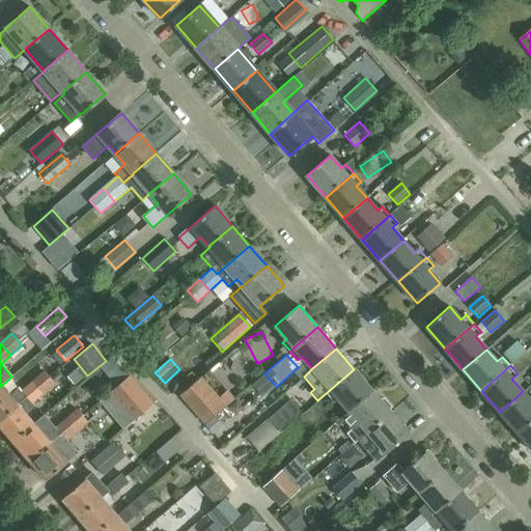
[(348,411),(372,390),(354,369),(327,393),(335,402),(338,399),(348,411)]
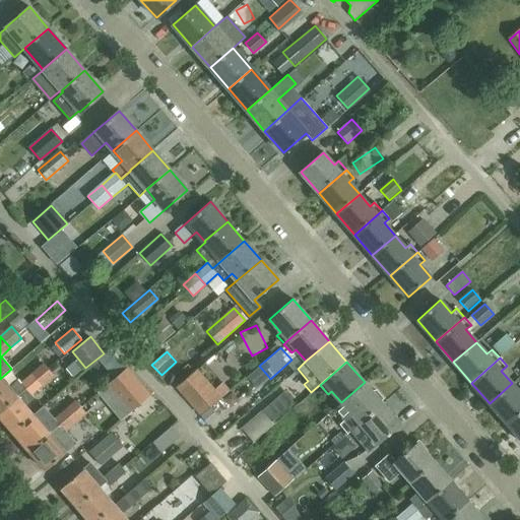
[(44,364),(33,374),(43,385),(54,375),(44,364)]
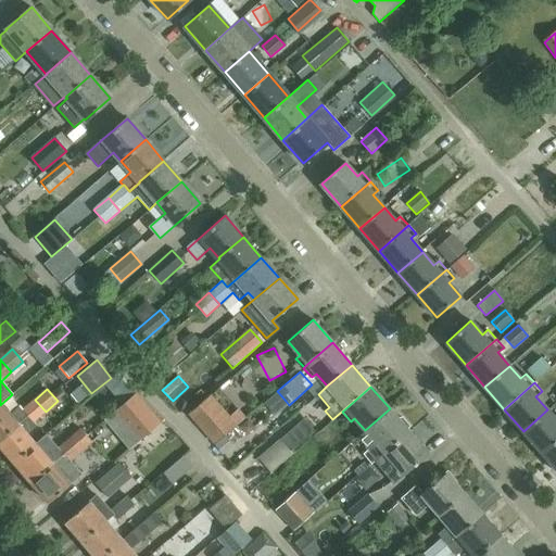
[(160,422),(136,394),(115,411),(139,440),(160,422)]
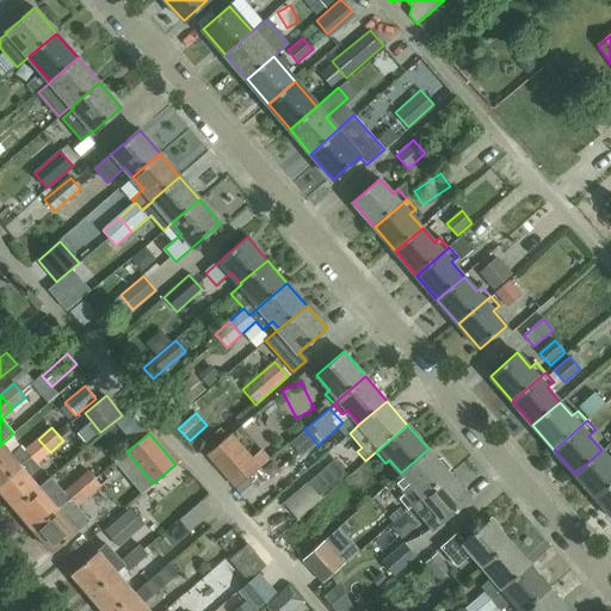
[(207,456),(235,487),(259,466),(230,434),(207,456)]
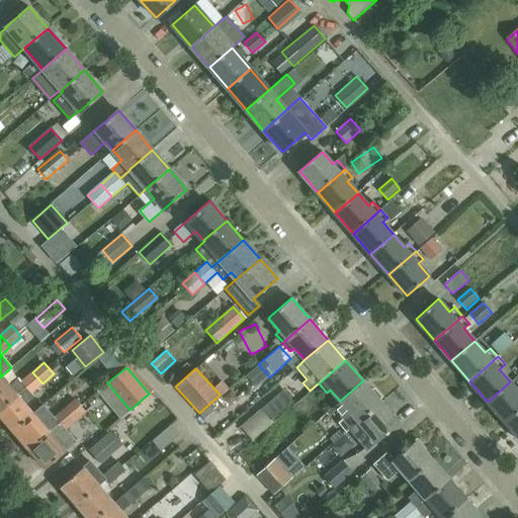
[(31,393),(42,383),(32,372),(21,381),(26,387),(0,409),(0,415),(13,431),(33,413),(25,404),(33,397),(31,393)]
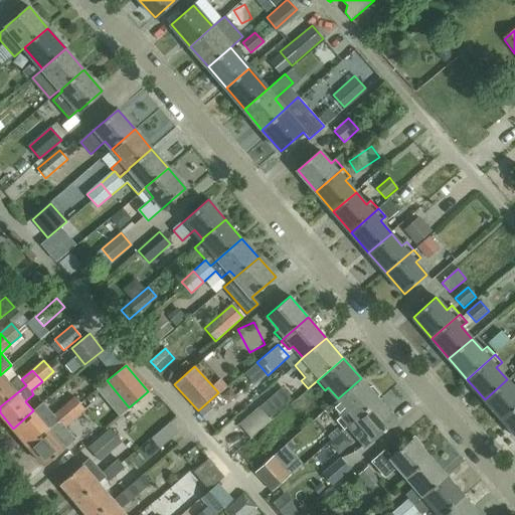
[(21,379),(18,376),(9,383),(1,374),(0,375),(0,406),(26,385),(21,379)]
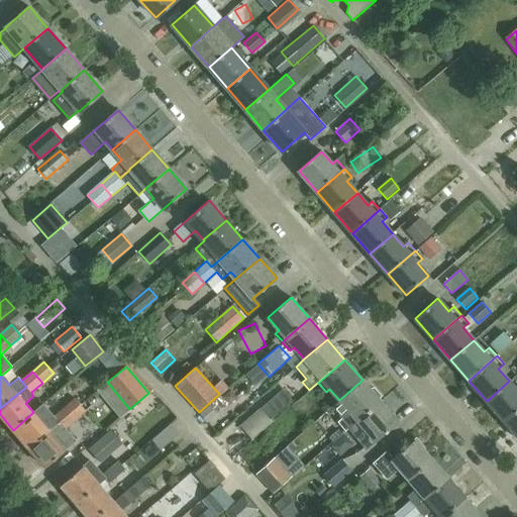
[(348,428),(353,424),(381,401),(379,398),(380,396),(374,389),(371,390),(363,380),(339,400),(333,405),(343,417),(336,423),(343,433),(348,429),(348,428)]
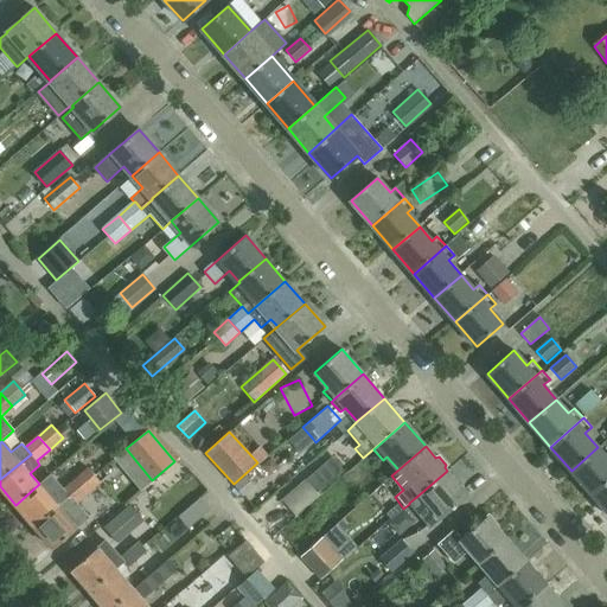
[(572,471),(592,494),(606,481),(606,458),(598,447),(572,471)]
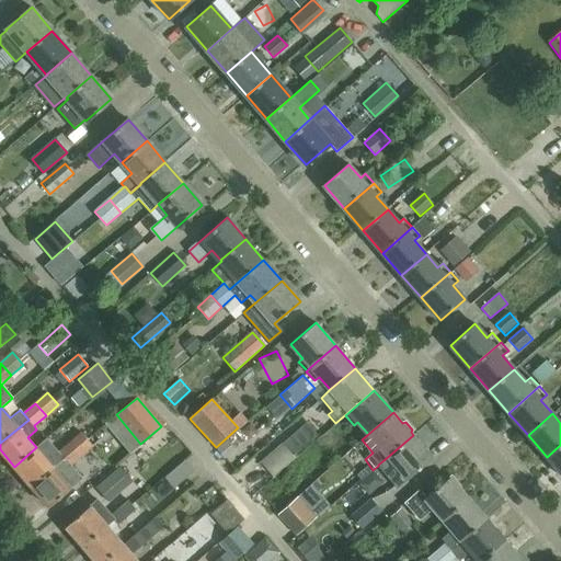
[(293,455),(316,435),(307,424),(283,444),(293,455)]
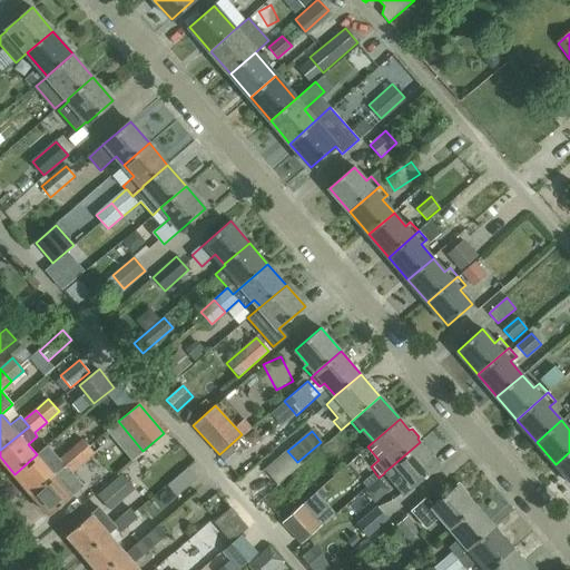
[(71,450),(82,463),(95,453),(84,440),(71,450)]
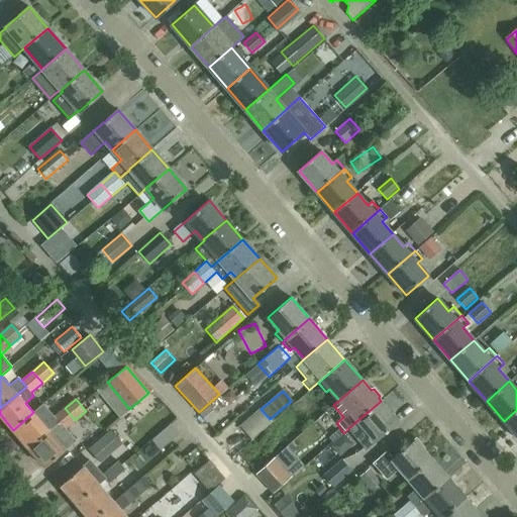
[(399,422),(381,401),(353,424),(360,432),(365,429),(376,441),(399,422)]
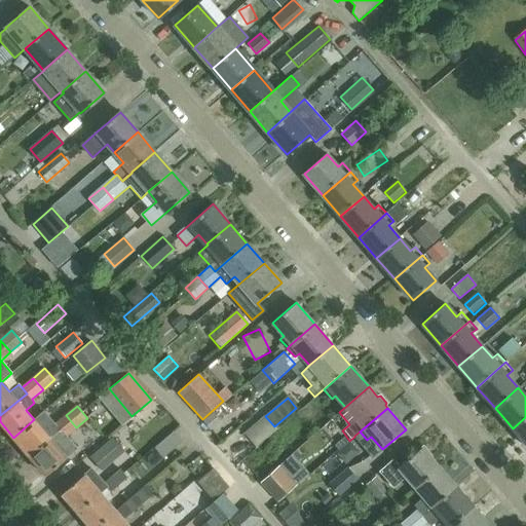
[(34,419),(13,438),(30,456),(50,439),(59,430),(57,427),(57,426),(54,424),(44,411),(34,419)]
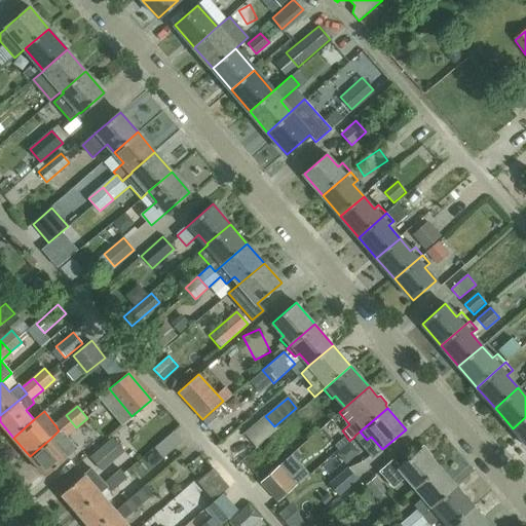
[(57,426),(57,427),(59,430),(30,456),(46,476),(76,449),(66,437),(76,427),(66,415),(54,424),(57,426)]
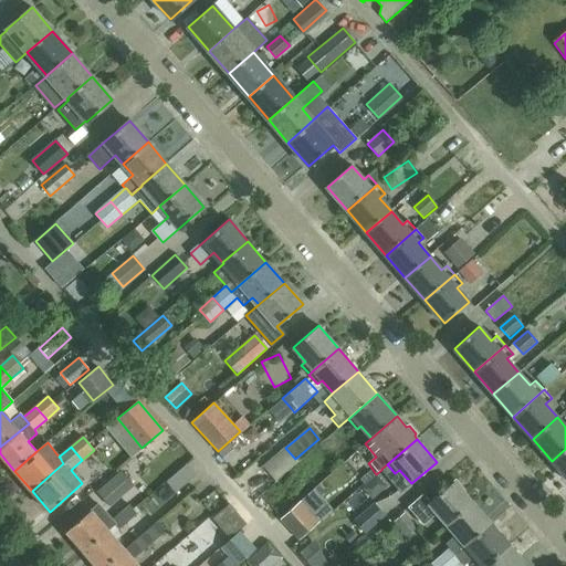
[(262,467),(275,482),(296,463),(284,448),(262,467)]
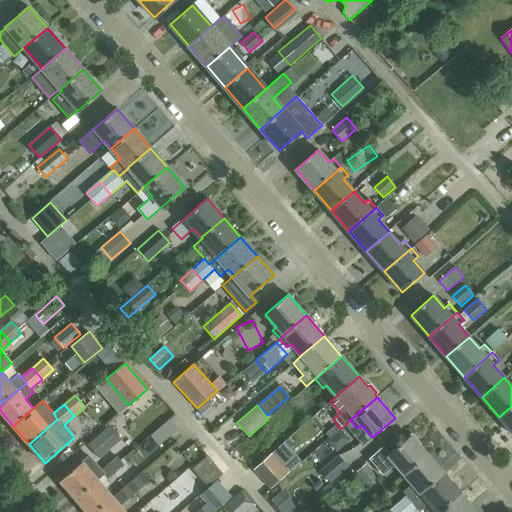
[(511,406),(499,417),(511,432),(511,406)]
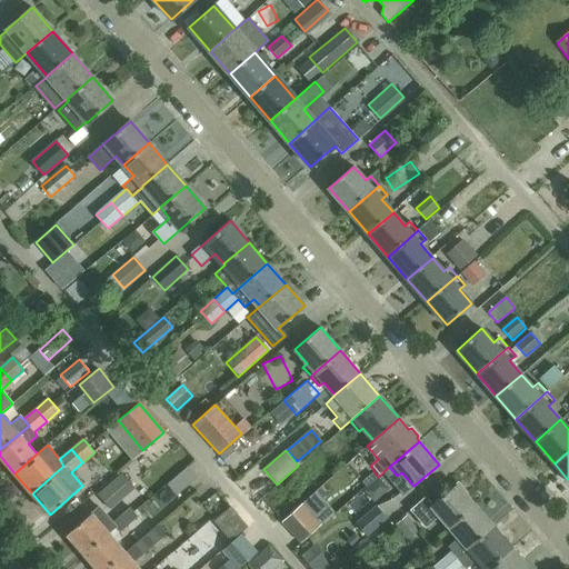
[(122,473),(98,495),(110,508),(135,487),(122,473)]
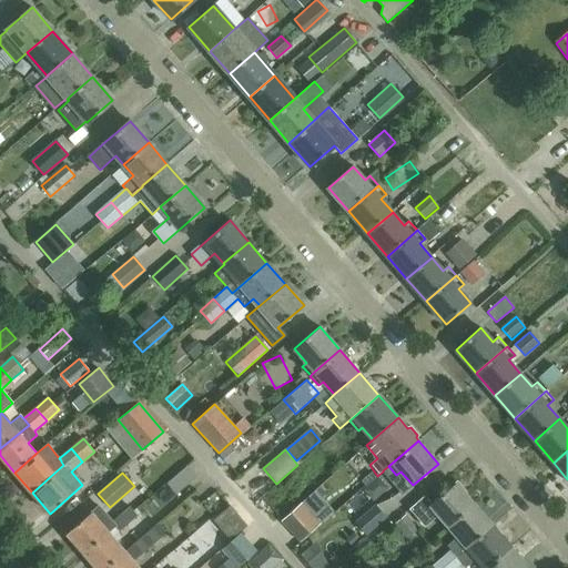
[(438,515),(448,527),(475,505),(456,483),(432,504),(424,495),(409,508),(425,527),(438,515)]
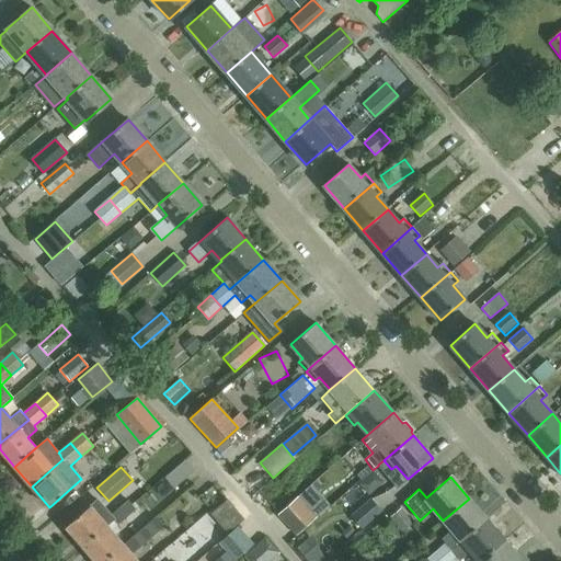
[(376,496),(384,507),(401,494),(393,484),(376,496)]
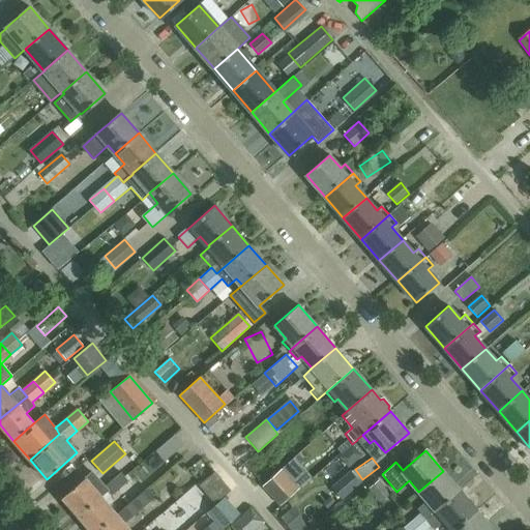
[(280,506),(303,484),(287,465),(262,487),(280,506)]
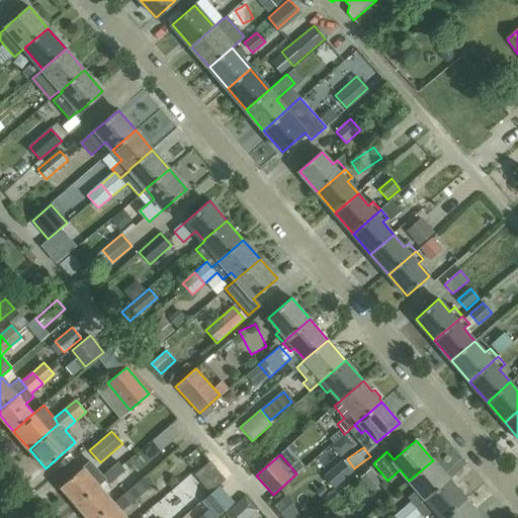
[(110,467),(117,477),(125,469),(118,460),(110,467)]
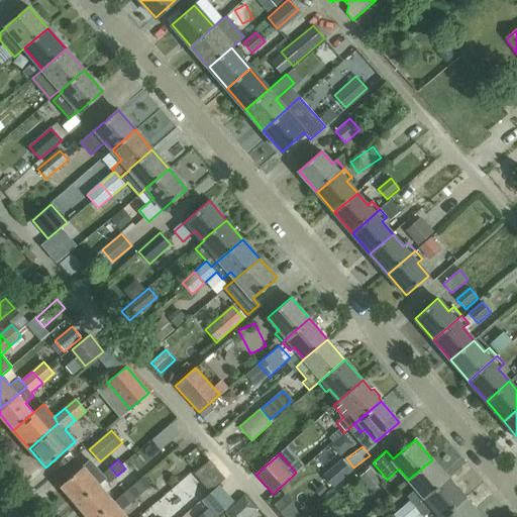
[(342,459),(324,475),(333,486),(351,471),(342,459)]
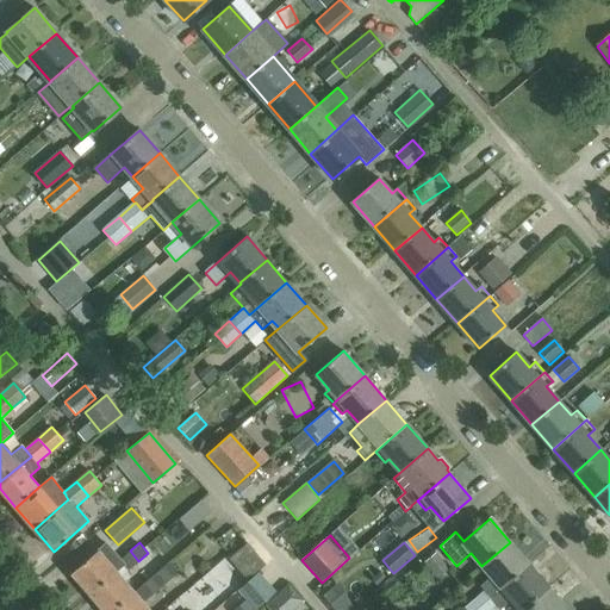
[(529,565),(510,542),(481,566),(491,577),(480,586),(485,591),(491,597),(529,565)]
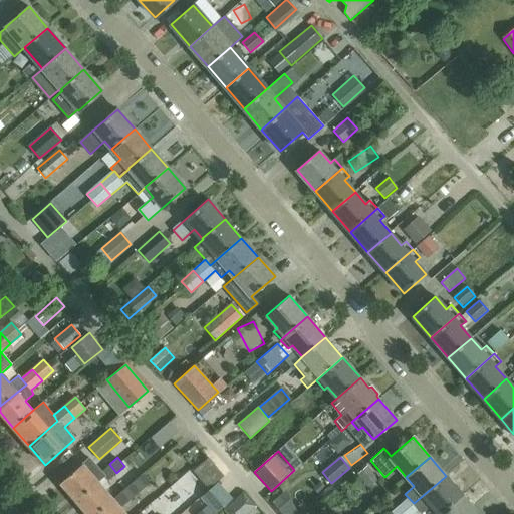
[(76,501),(98,482),(98,483),(103,479),(105,476),(101,471),(89,458),(60,483),(76,501)]
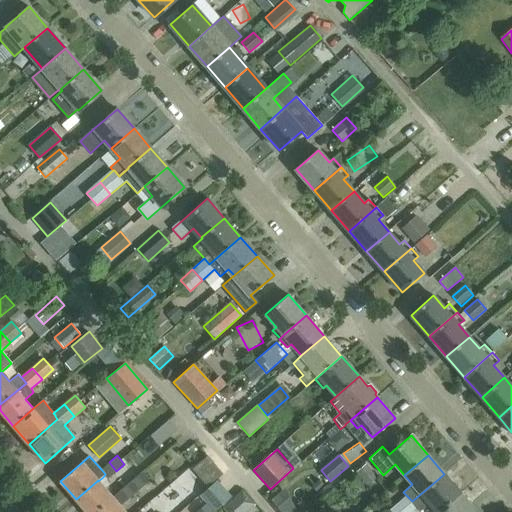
[(211,485),(222,475),(207,457),(195,467),(211,485)]
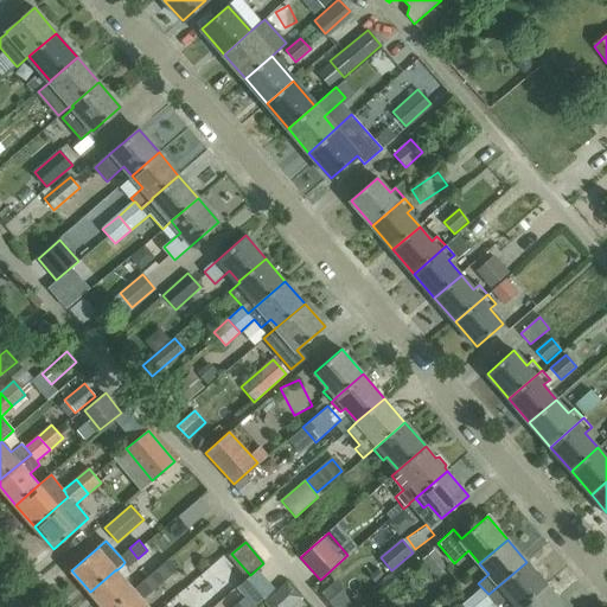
[(128,566),(138,558),(129,548),(120,556),(125,562),(128,566)]
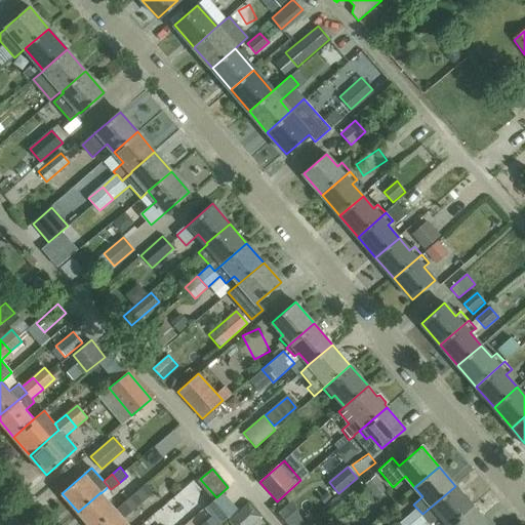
[(146,484),(115,510),(97,524),(128,524),(123,519),(153,492),(146,484)]
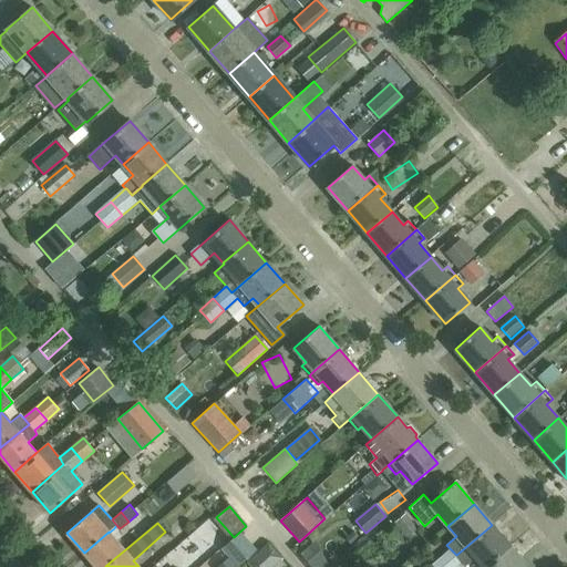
[(484,566),(509,545),(492,525),(456,555),(451,549),(442,557),(450,566),(454,566),(461,562),(464,566),(475,557),(483,566),(484,566)]
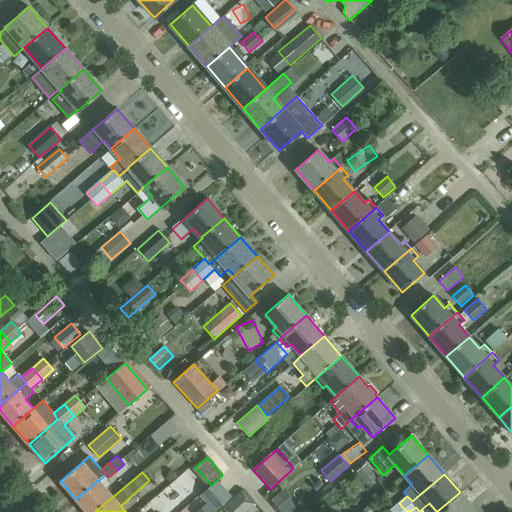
[(76,499),(86,511),(95,511),(112,497),(104,488),(109,484),(103,477),(98,481),(98,480),(76,499)]
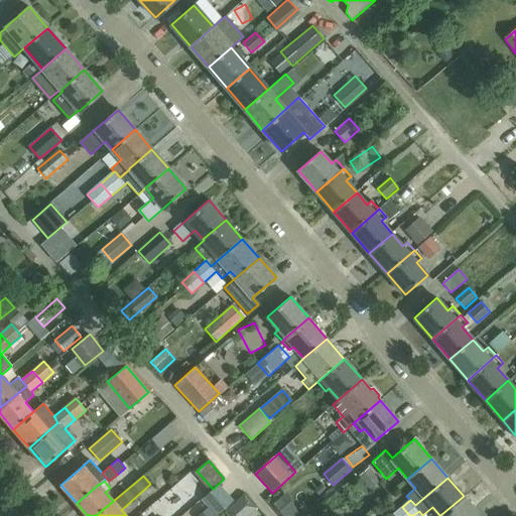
[(221,487),(204,503),(216,515),(233,501),(221,487)]
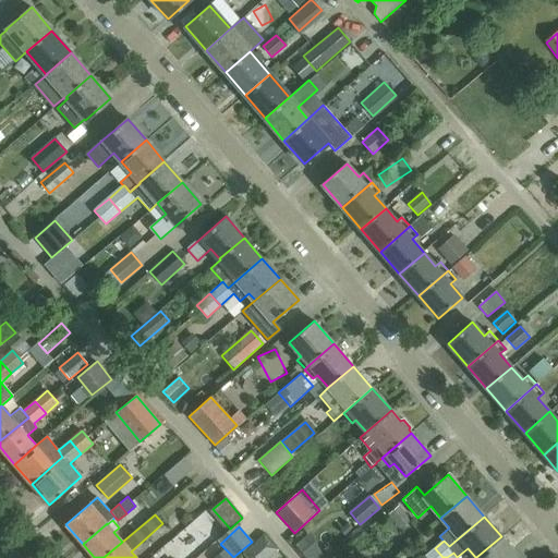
[(257,557),(268,557),(280,547),(267,533),(250,549),(257,557)]
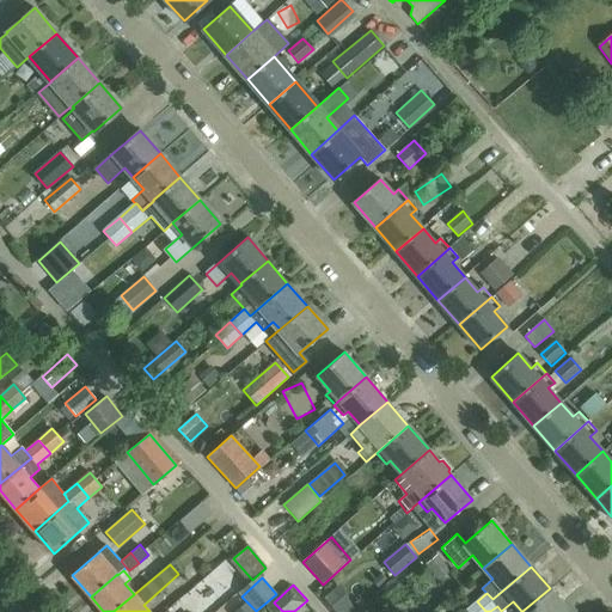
[(569,611),(570,611),(550,588),(522,611),(569,611)]
